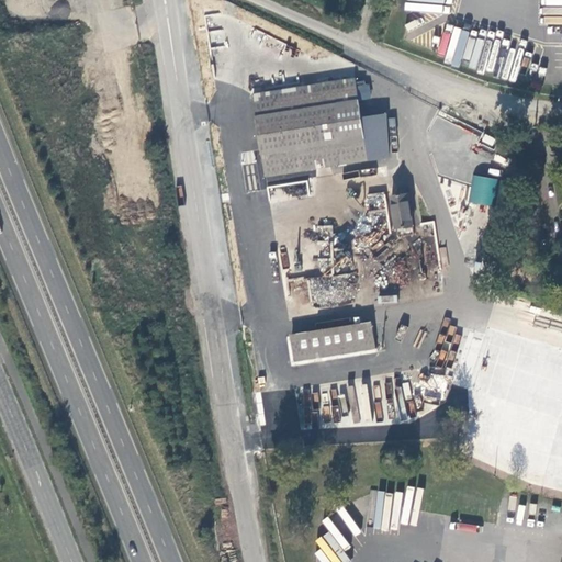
[(266,177),(369,160),(362,119),(373,116),(370,100),(359,102),(356,79),(253,96),(266,177)]
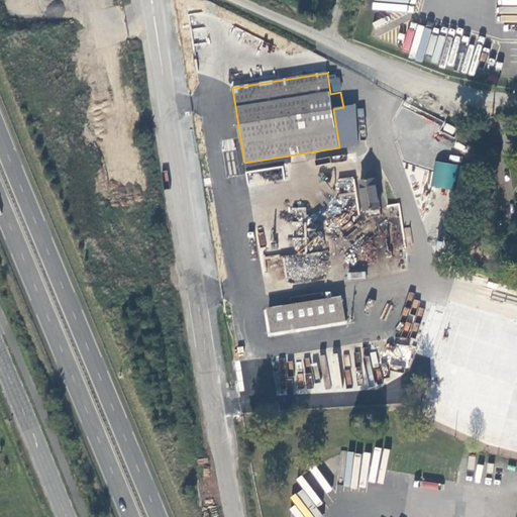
[(431,187),(454,189),(456,164),(434,162),(431,187)]
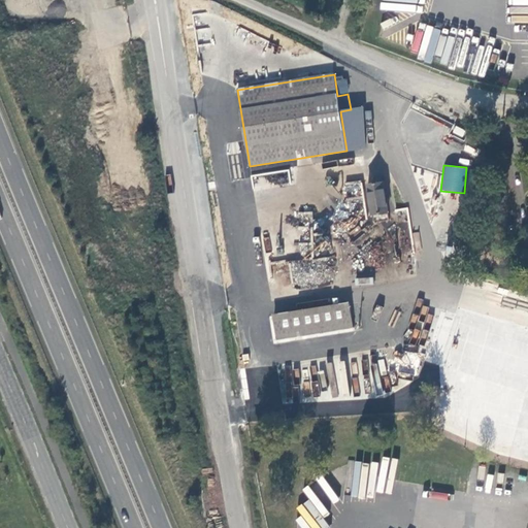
[(383,183),(367,185),(372,216),(388,213),(383,183)]
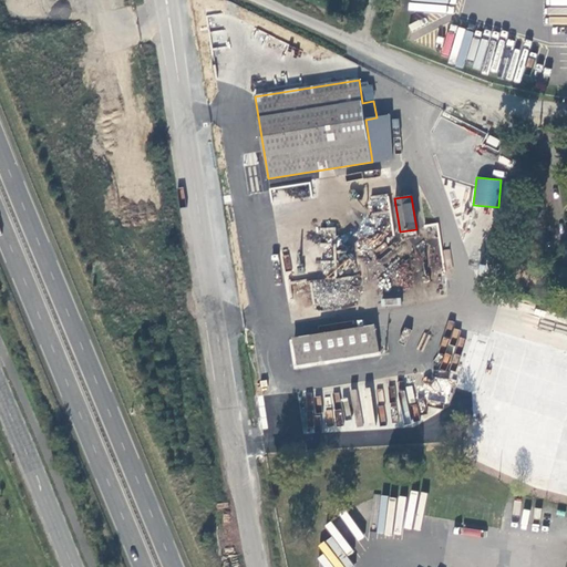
[(566,316),(498,299),(487,341),(474,338),(472,349),(491,354),(463,456),(482,462),(480,473),(566,495),(566,316)]
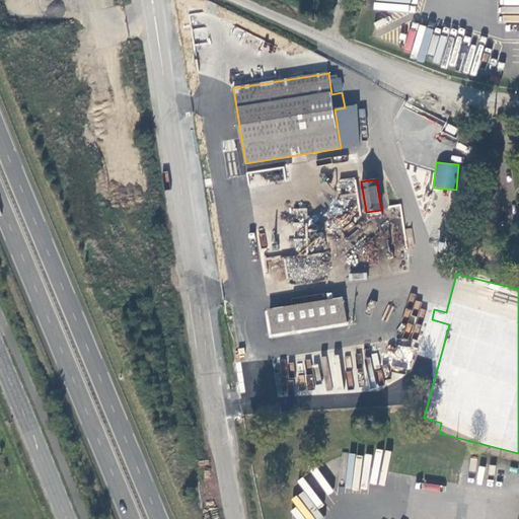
[(269,314),(273,335),(347,322),(344,302),(269,314)]
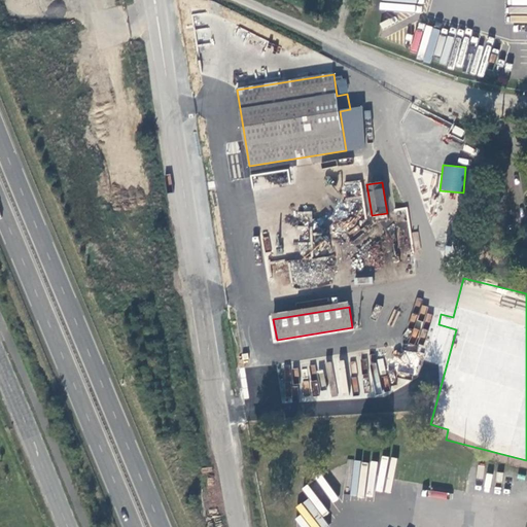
[(364,526),(401,526),(405,514),(407,501),(397,500),(395,513),(367,507),(364,526)]
